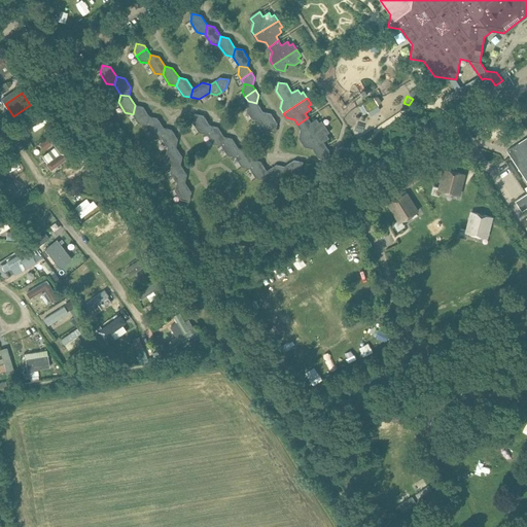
[(367,112),(378,105),(374,98),(362,105),(367,112)]
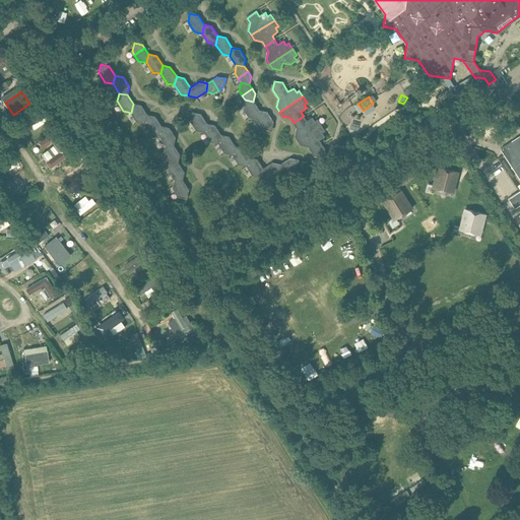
[(253,102),(245,100),(243,108),(250,118),(257,119),(259,111),(253,102)]
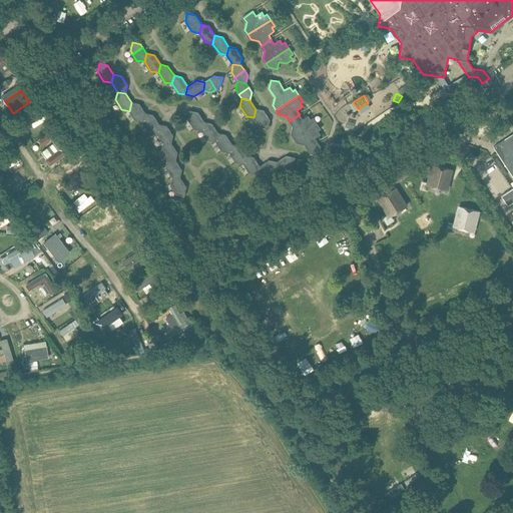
[(139,104),(131,102),(129,111),(135,120),(143,122),(145,113),(139,104)]
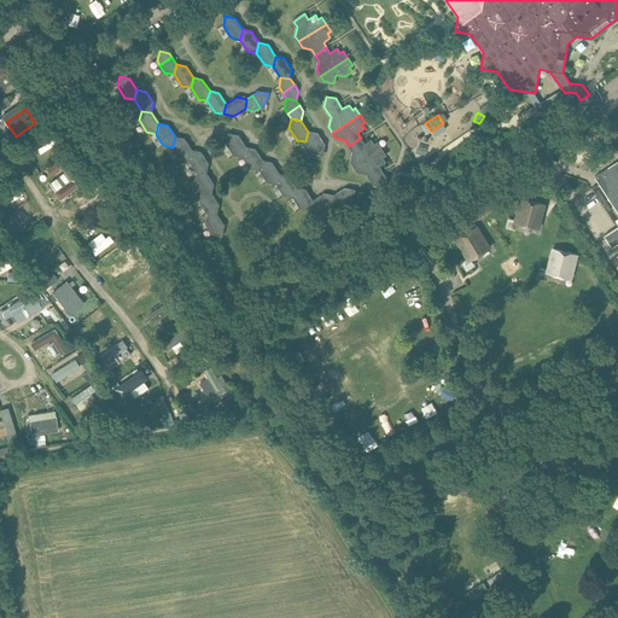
[(51,128),(29,143),(34,150),(36,149),(40,153),(57,143),(53,138),(56,135),(54,133),(51,128)]
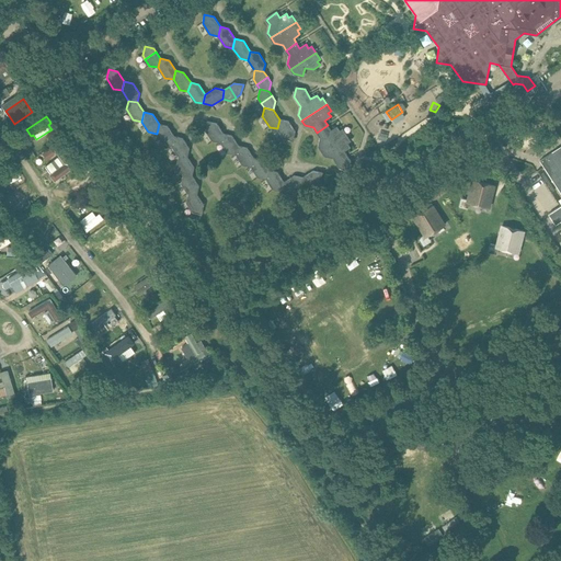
[(288,122),(279,119),(277,128),(284,139),(294,140),(295,133),(288,122)]
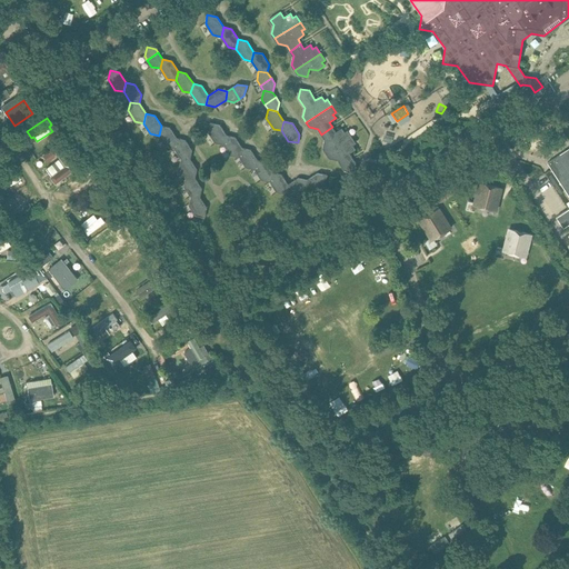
[(216,143),(225,145),(227,136),(220,126),(211,123),(209,132),(216,143)]
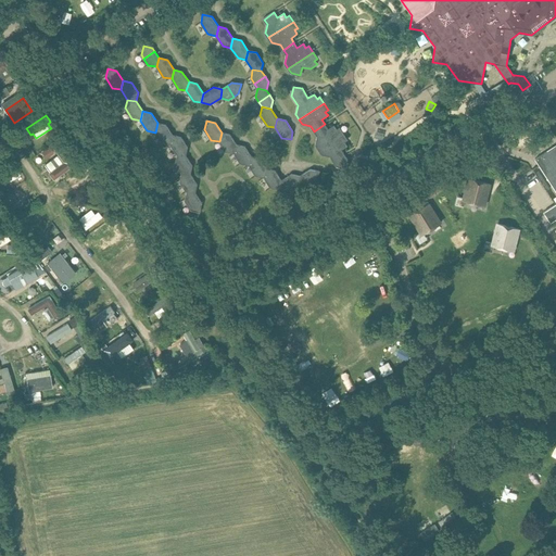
[(166,125),(158,123),(155,133),(162,142),(171,144),(173,136),(166,125)]
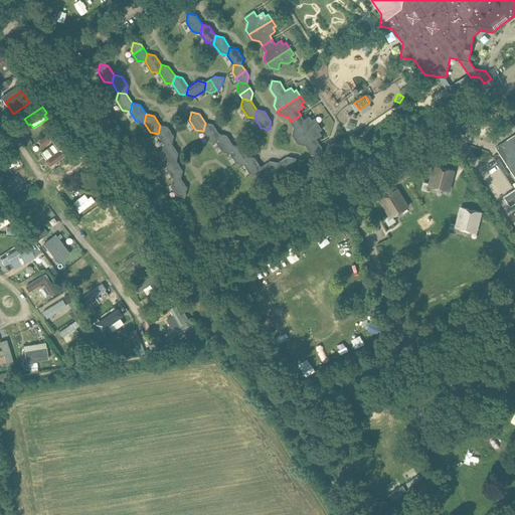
[(301,115),(291,122),(294,126),(293,135),(296,139),(319,124),(315,118),(312,120),(310,116),(304,120),(301,115)]
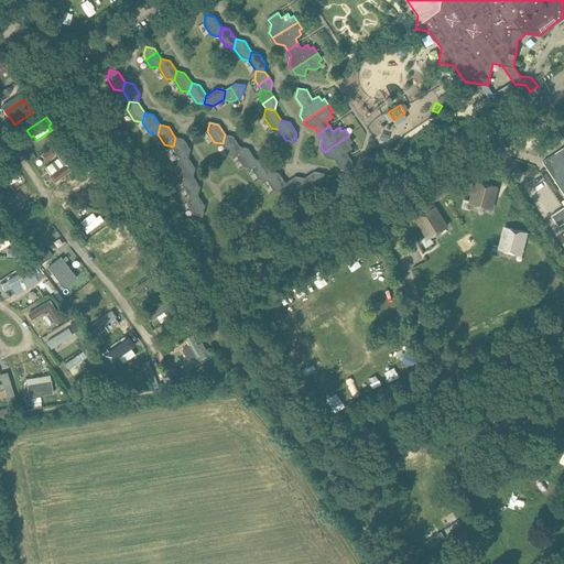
[(229,154),(238,155),(240,147),(234,137),(225,134),(223,143),(229,154)]
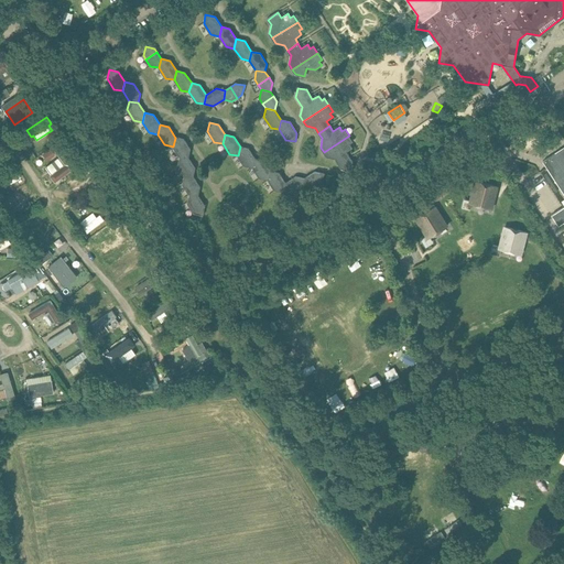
[(349,136),(324,152),(327,158),(335,159),(343,170),(350,172),(353,162),(346,152),(353,149),(350,144),(353,142),(349,136)]
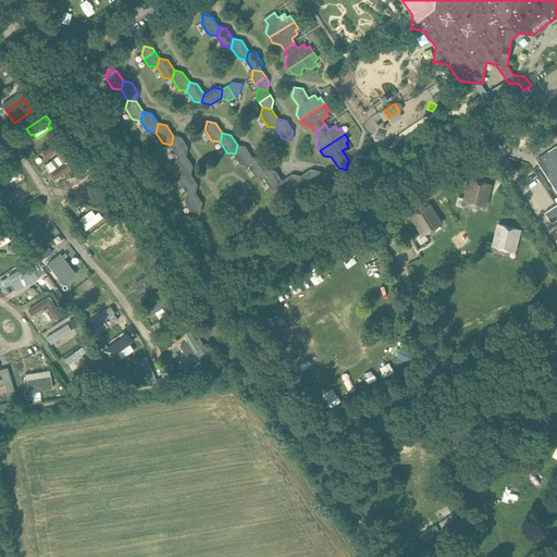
[(182,137),(173,136),(171,145),(177,155),(186,157),(188,148),(182,137)]
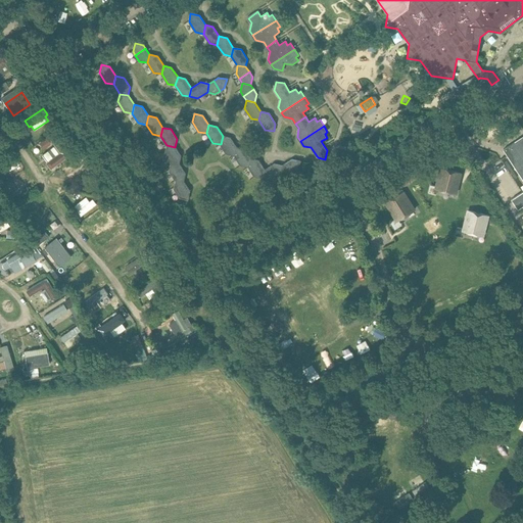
[(227,154),(234,156),(237,148),(230,138),(223,136),(221,144),(227,154)]
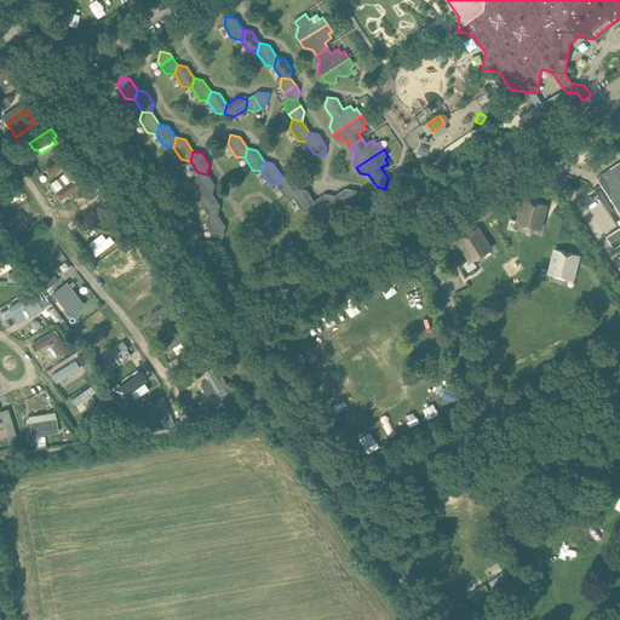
[(619,161),(596,178),(619,214),(619,227),(606,237),(613,250),(619,245),(619,161)]
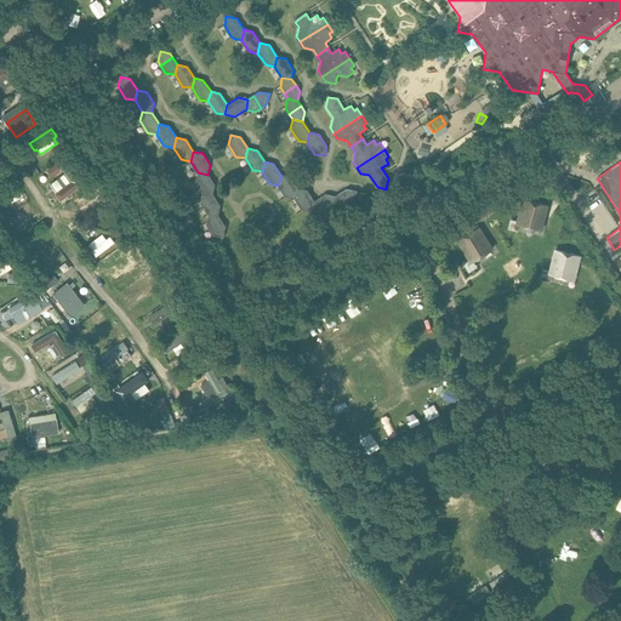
[(60,171),(55,164),(49,169),(53,175),(60,171)]
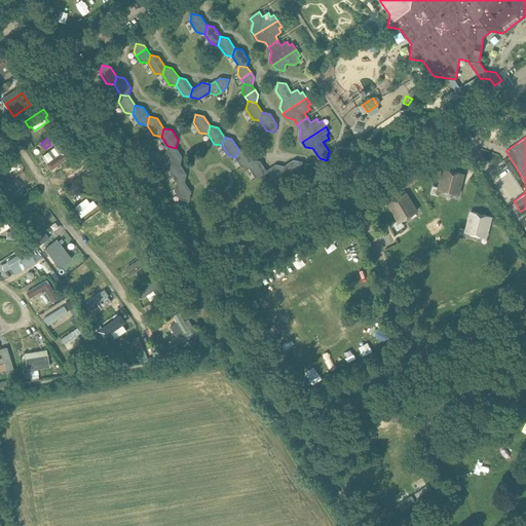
[(45,164),(49,171),(69,156),(55,139),(50,142),(60,154),(45,164)]
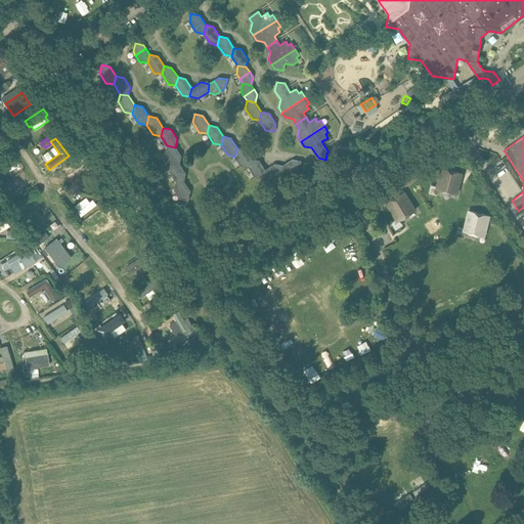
[(175,147),(167,145),(165,154),(171,163),(180,165),(181,157),(175,147)]
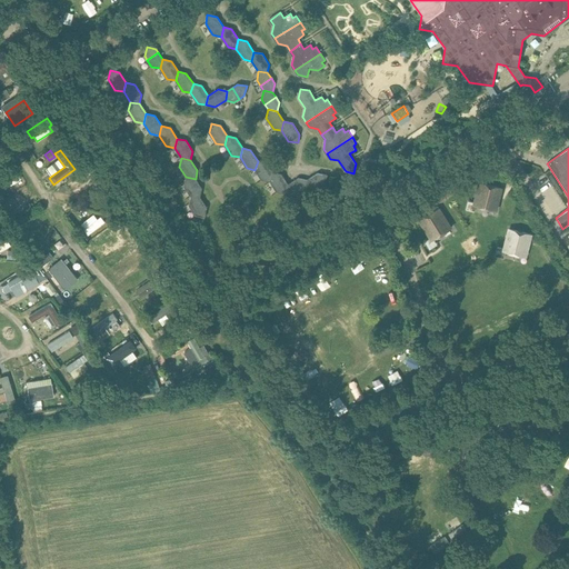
[(262,180),(270,182),(272,173),(266,162),(258,161),(255,170),(262,180)]
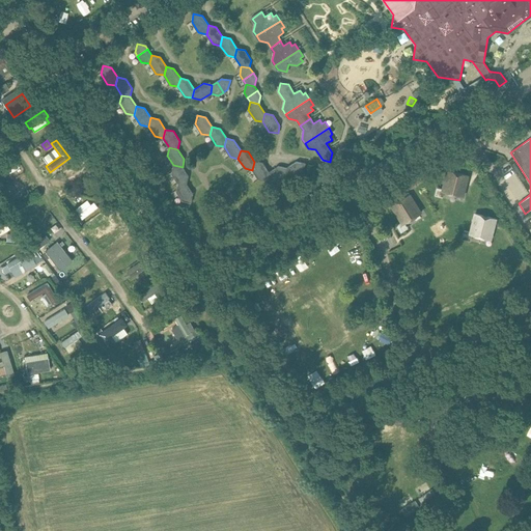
[(9,155),(0,160),(8,174),(19,168),(9,155)]
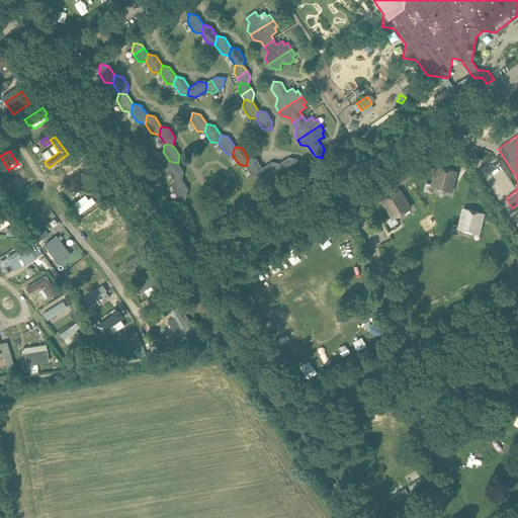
[(248,158),(246,166),(252,175),(260,177),(262,168),(256,159),(248,158)]
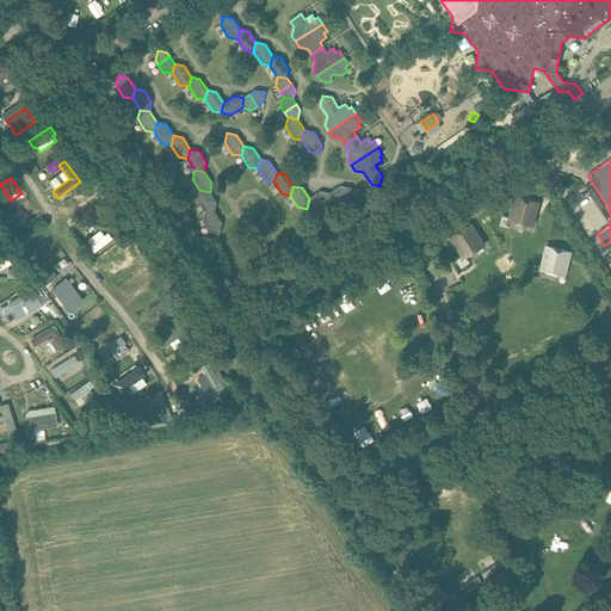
[(341,186),(329,193),(327,203),(337,205),(349,198),(351,189),(341,186)]
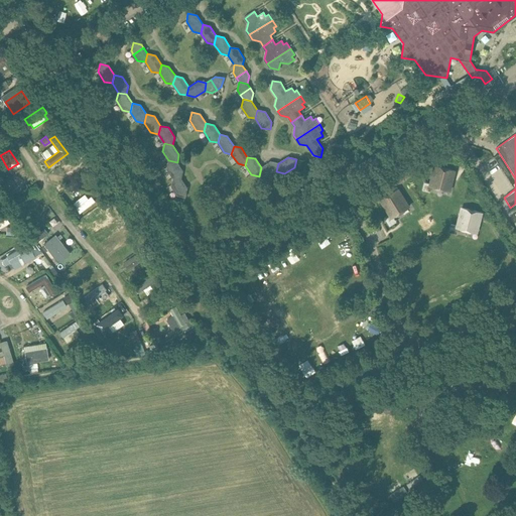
[(65,179),(79,169),(75,164),(76,163),(72,158),(54,171),(57,176),(60,173),(65,179)]
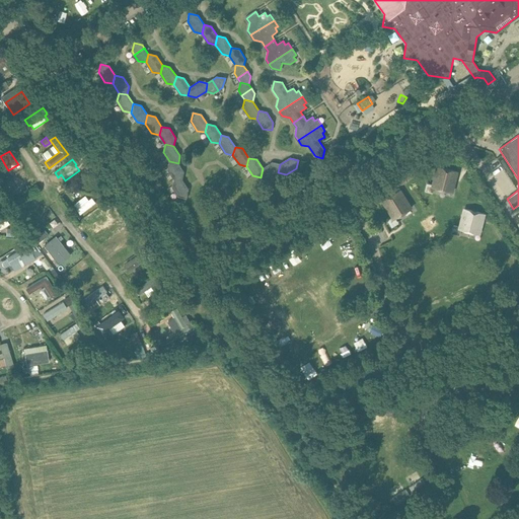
[(178,163),(169,161),(168,169),(174,178),(182,180),(184,172),(178,163)]
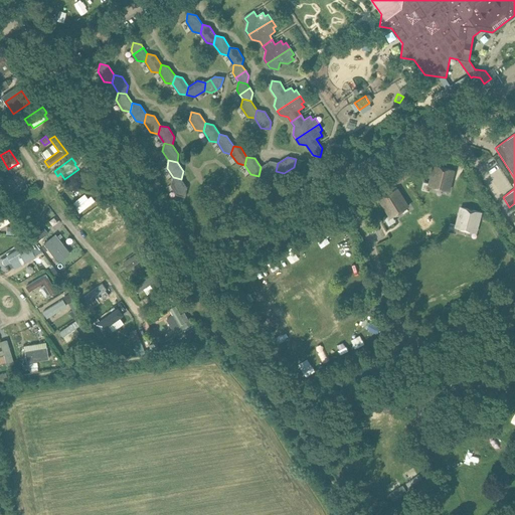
[(270,161),(261,167),(259,176),(267,177),(276,171),(278,163),(270,161)]
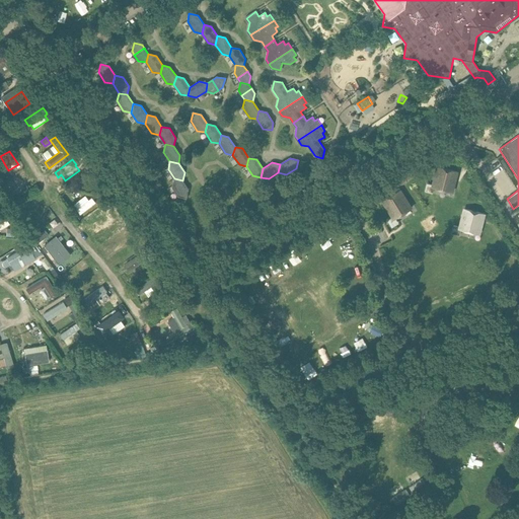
[(457,172),(437,166),(432,187),(452,193),(457,172)]
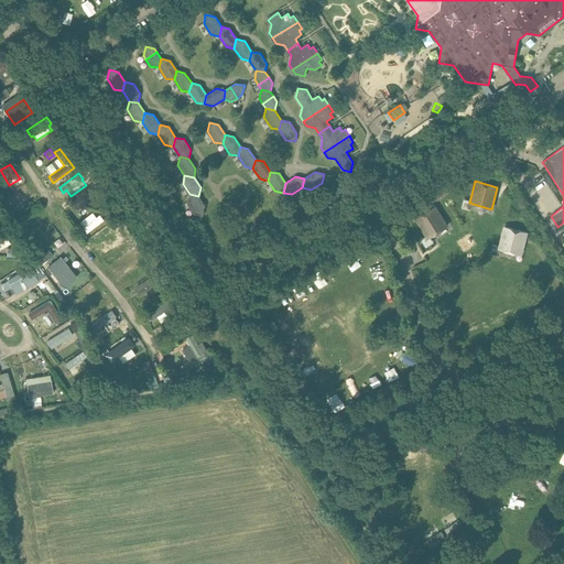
[(26,198),(22,192),(2,204),(8,210),(26,198)]
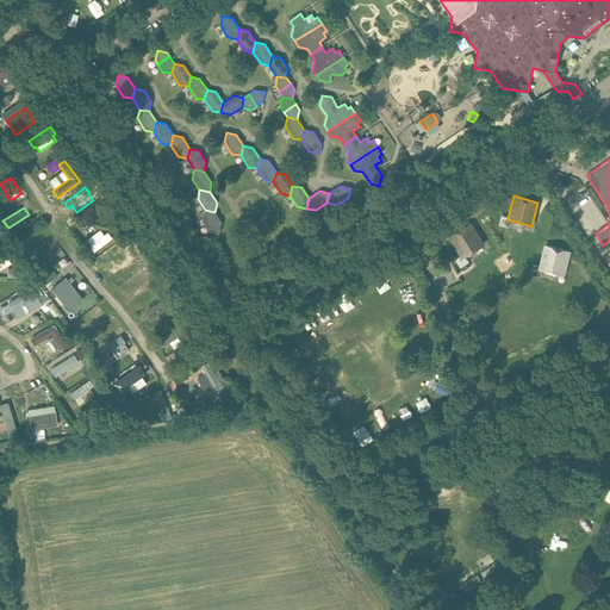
[(205,210),(203,219),(210,231),(219,232),(222,223),(215,212),(205,210)]
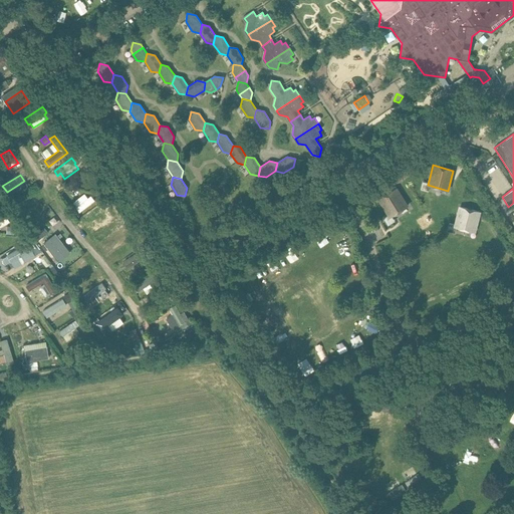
[(397,189),(378,200),(390,217),(408,206),(397,189)]
